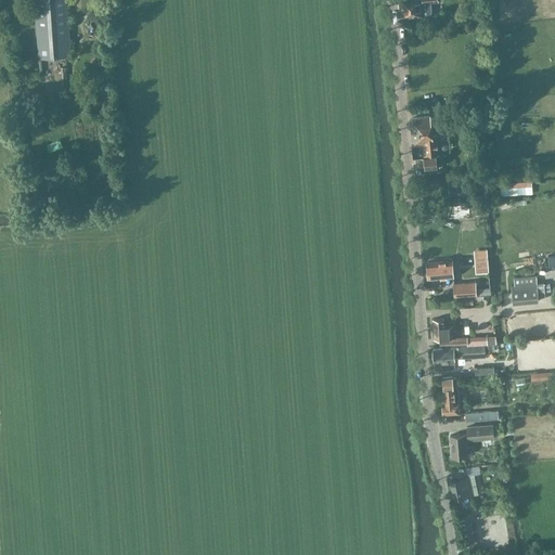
[(35,0),(39,59),(71,56),(71,50),(69,50),(65,0),(35,0)]
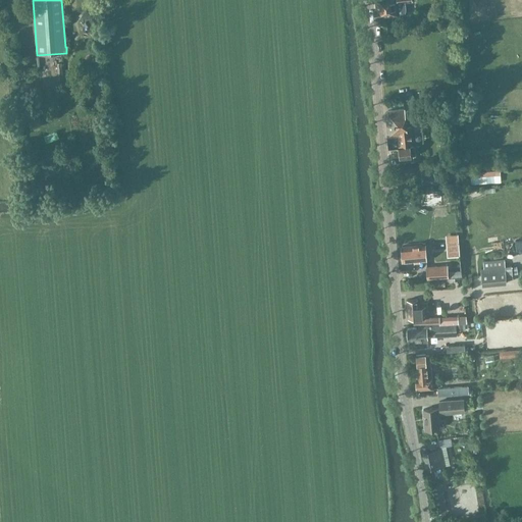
[(405,2),(412,1),(412,0),(374,0),(376,10),(374,10),(375,18),(399,16),(399,15),(402,14),(403,14),(405,12),(405,10),(406,9),(405,2)]
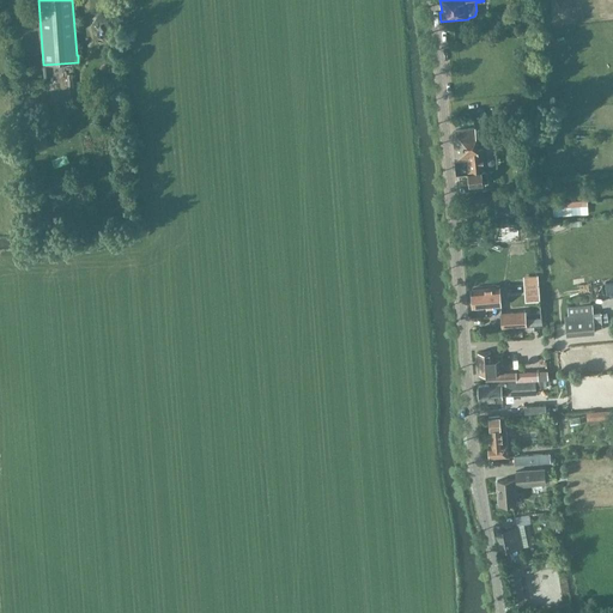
[(560,117),(560,129),(571,128),(570,117),(560,117)]
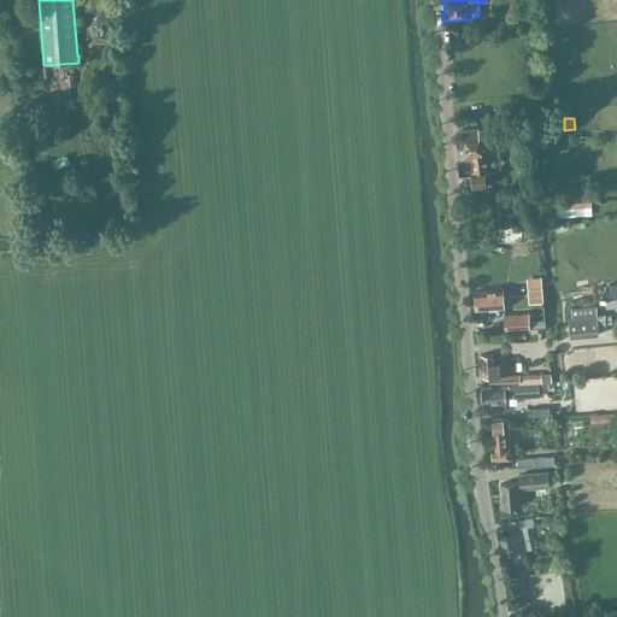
[(479,129),(458,131),(459,141),(457,141),(459,162),(470,162),(472,187),(485,186),(485,192),(489,192),(487,172),(488,172),(486,150),(481,150),(479,129)]
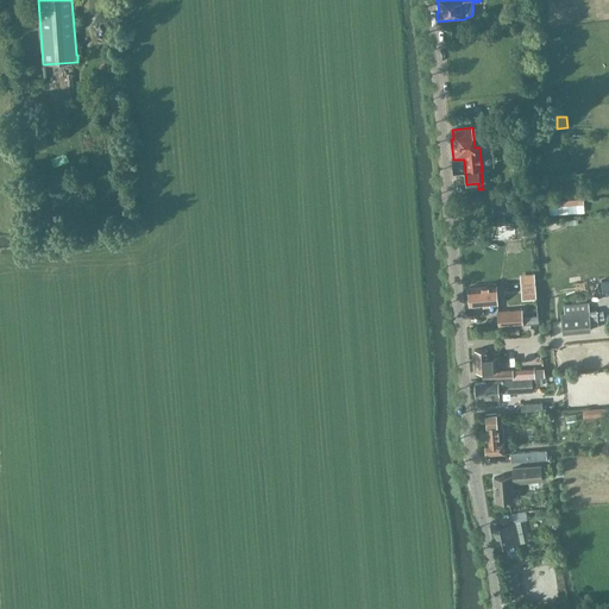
[(518,213),(515,199),(491,201),(493,215),(518,213)]
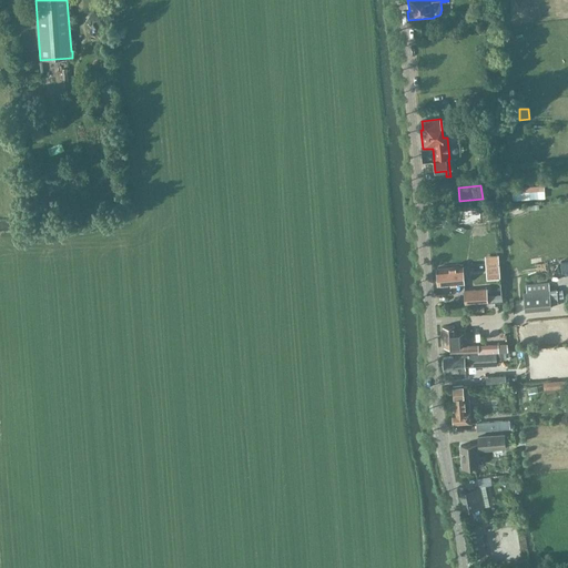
[(511,188),(513,194),(513,201),(545,199),(544,186),(511,188)]
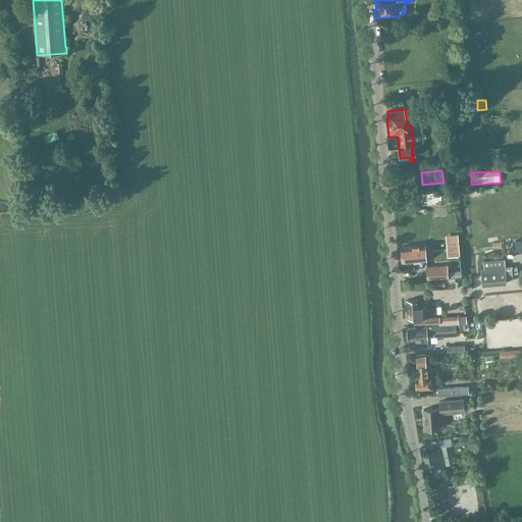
[(422,207),(441,206),(440,193),(421,195),(422,207)]
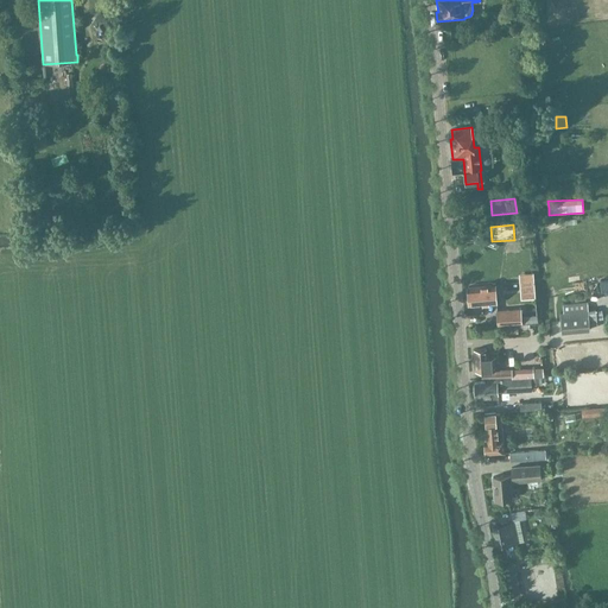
[(520,284),(534,283),(533,273),(519,274),(520,284)]
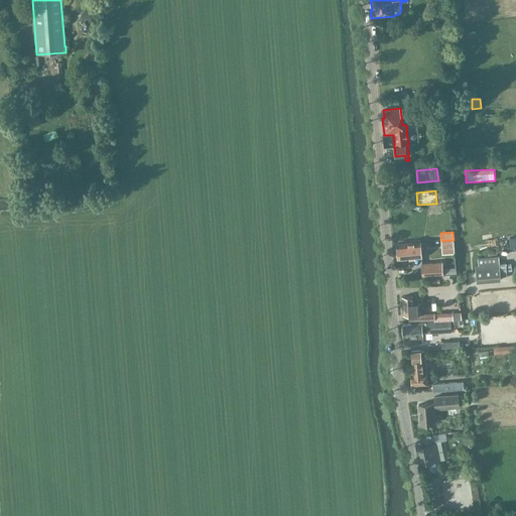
[(510,235),(501,235),(502,244),(511,244),(510,235)]
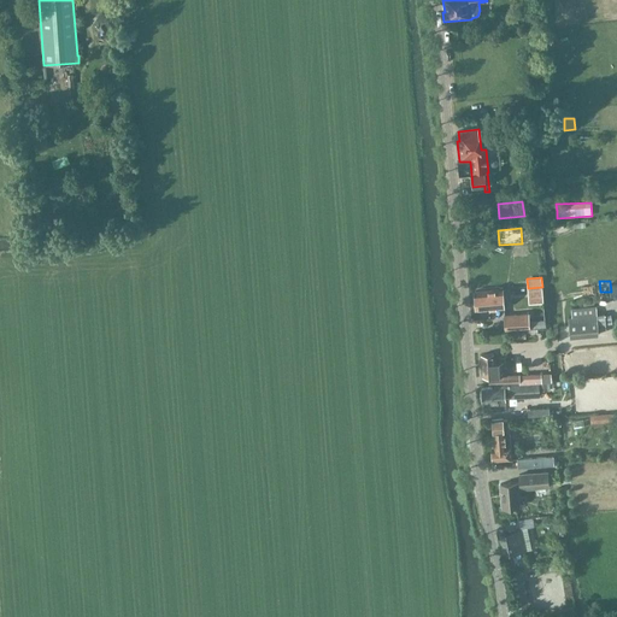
[(574,286),(575,294),(588,292),(587,283),(574,286)]
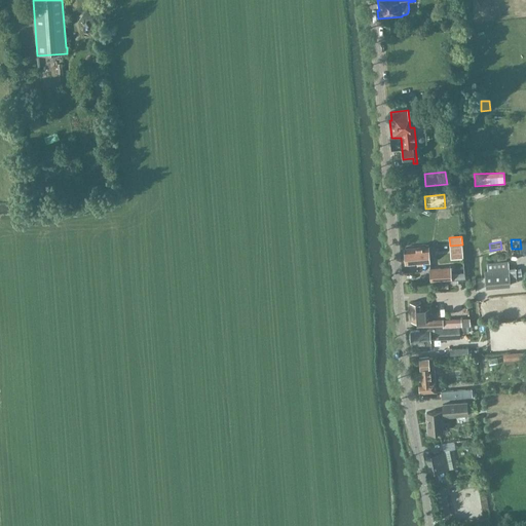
[(428,247),(426,247),(402,249),(404,265),(430,263),(429,262),(431,261),(434,259),(433,255),(431,253),(430,248),(428,247)]
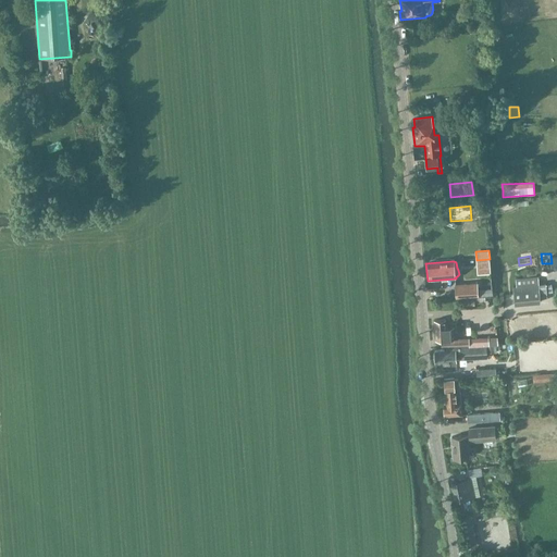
[(539,276),(516,279),(516,286),(512,286),(515,305),(541,302),(540,298),(547,297),(546,284),(539,285),(539,276)]
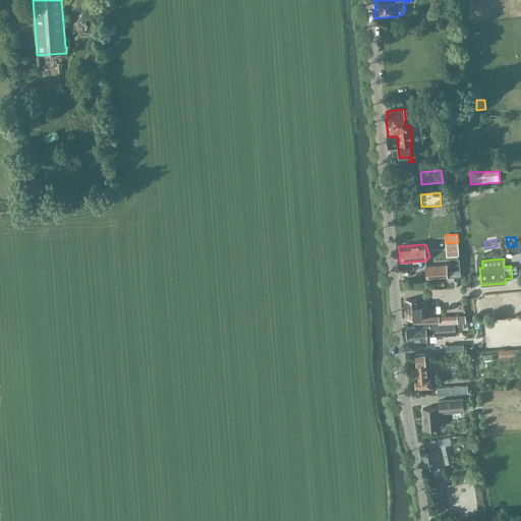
[(461,277),(460,270),(447,271),(447,265),(426,267),(427,279),(448,278),(461,277)]
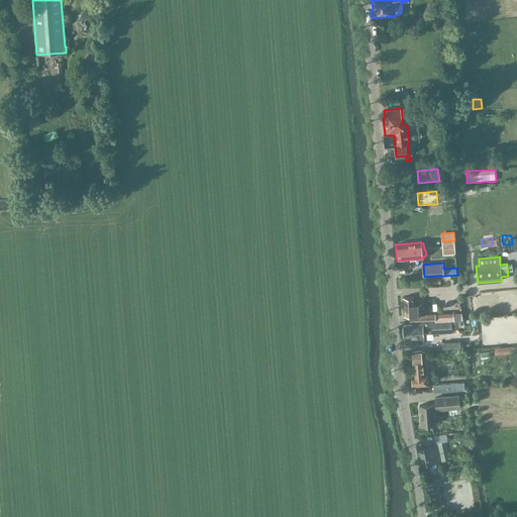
[(462,319),(461,313),(453,314),(453,313),(435,314),(422,315),(421,303),(414,304),(414,297),(403,298),(405,316),(410,316),(410,322),(462,319)]
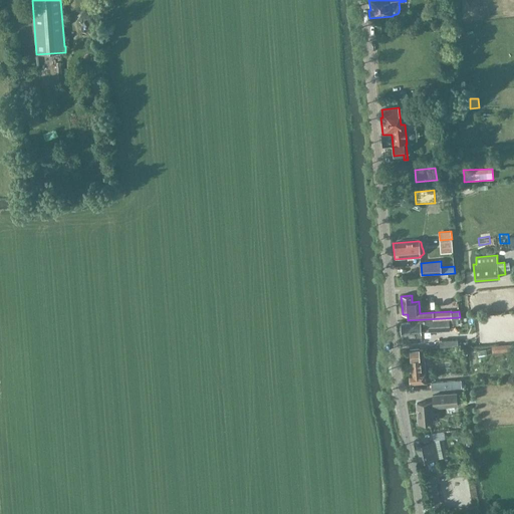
[(426,332),(450,330),(449,318),(425,320),(426,332)]
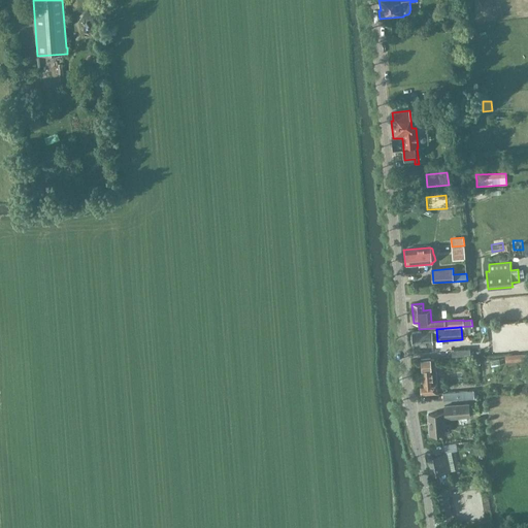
[(421,330),(421,332),(411,333),(413,344),(414,344),(415,352),(433,351),(432,335),(435,335),(435,329),(421,330)]
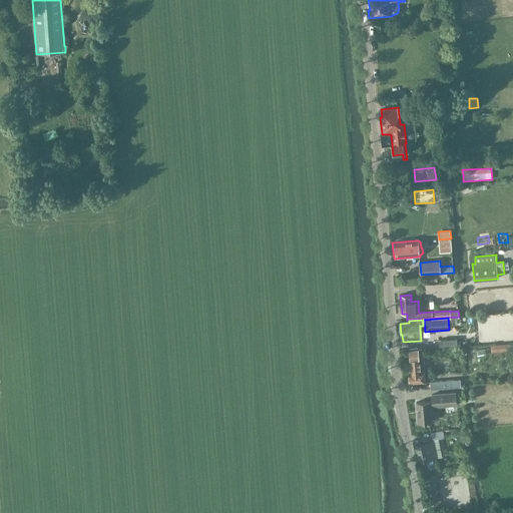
[(410,383),(426,382),(423,349),(418,350),(417,348),(408,349),(409,360),(411,374),(409,374),(410,383)]
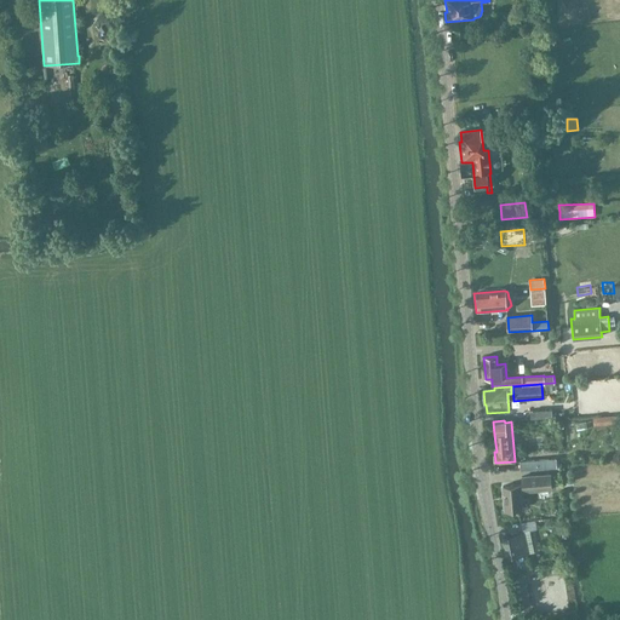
[(556,459),(520,461),(521,470),(557,468),(556,459)]
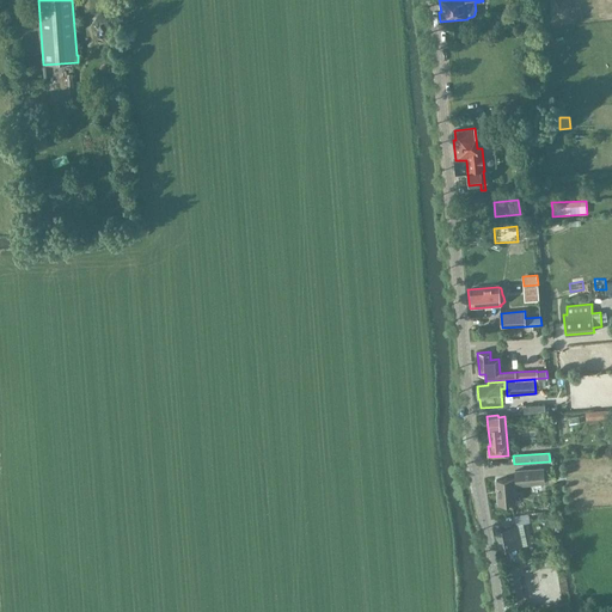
[(496,481),(499,505),(515,502),(514,485),(545,483),(544,469),(515,471),(515,478),(496,481)]
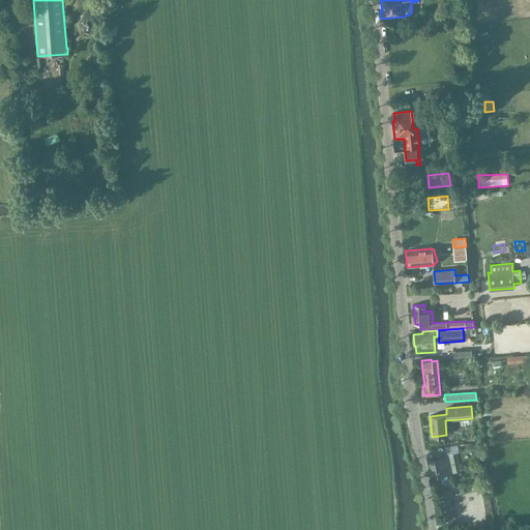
[(452,453),(447,454),(429,459),(432,476),(433,476),(436,492),(439,491),(444,518),(454,516),(449,489),(442,490),(439,475),(457,472),(452,453)]
